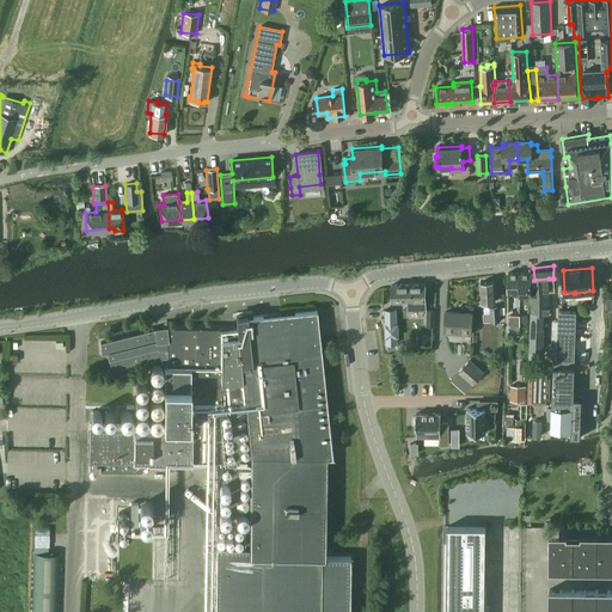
[(531,273),(520,274),(520,293),(524,293),(524,303),(531,304),(531,298),(531,293),(531,279),(531,273)]
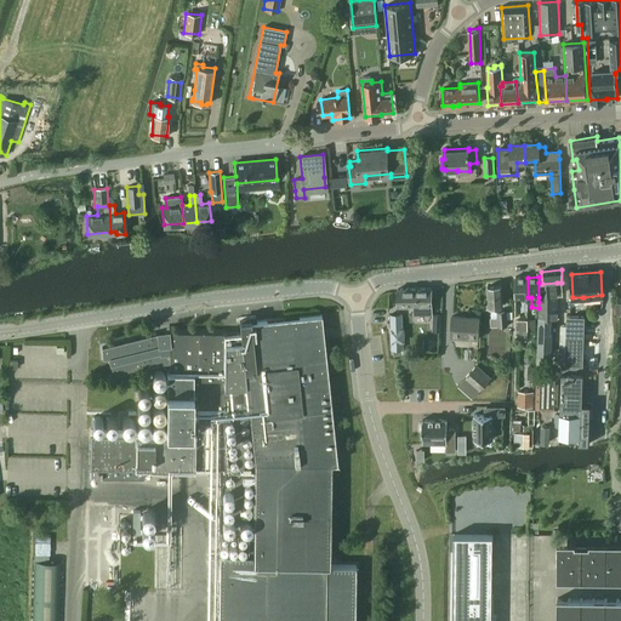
[(528,278),(516,278),(516,297),(522,297),(522,301),(523,301),(528,301),(528,297),(528,278)]
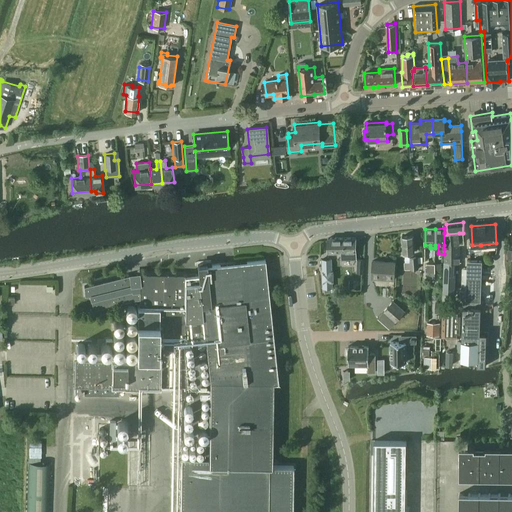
[(459,233),(447,234),(446,249),(444,249),(444,254),(444,264),(442,292),(450,292),(455,293),(456,264),(460,264),(460,245),(459,233)]
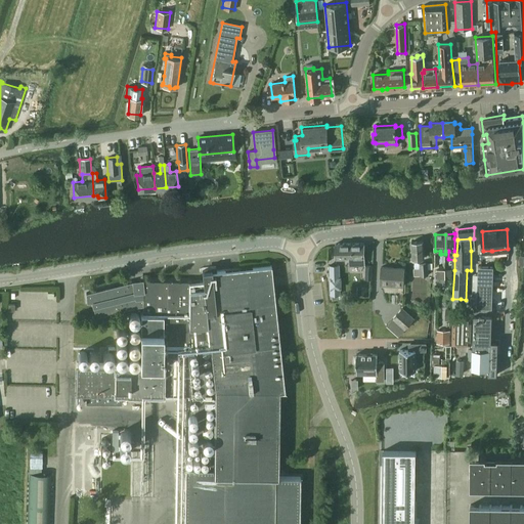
[(423,242),(411,242),(412,258),(424,257),(423,242)]
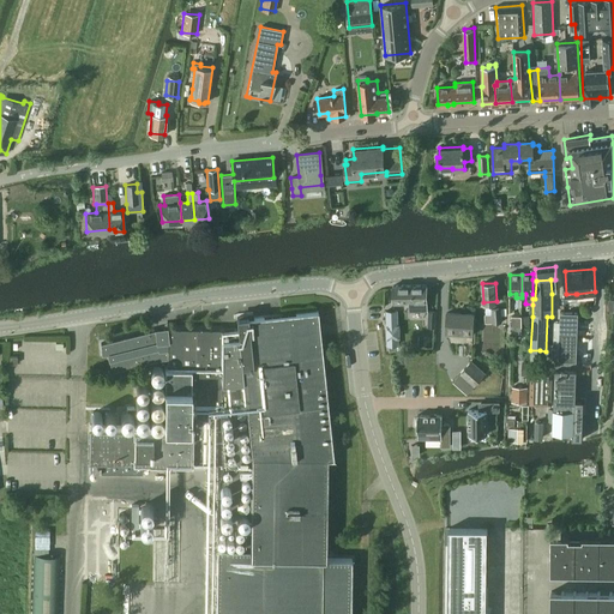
[(393,286),(393,302),(410,301),(411,311),(427,311),(426,284),(393,286)]
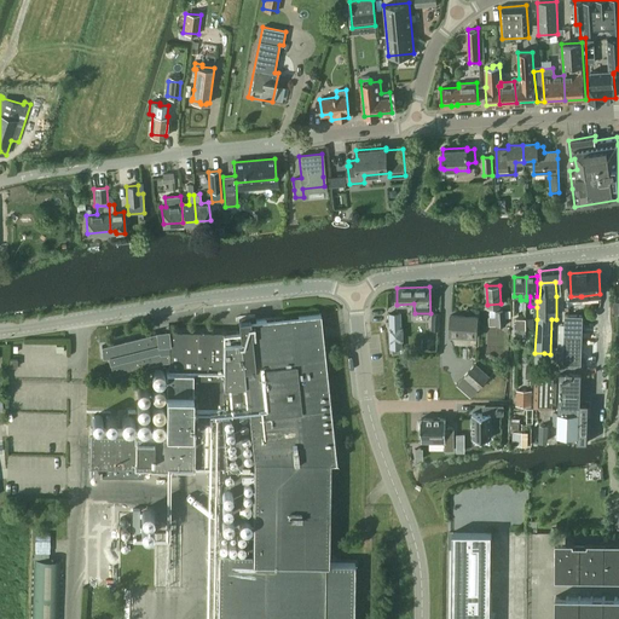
[(507,325),(505,311),(495,311),(490,311),(490,317),(489,317),(489,325),(507,325)]
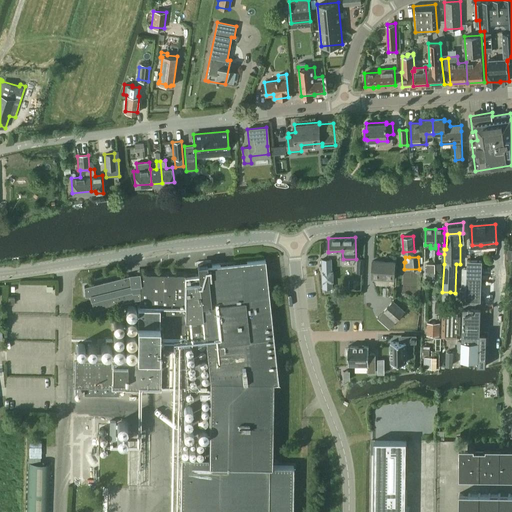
[(75,354),(74,383),(119,384),(182,385),(179,511),(292,511),(293,466),(272,465),(273,381),(277,381),(265,259),(234,262),(207,265),(207,263),(197,264),(199,274),(186,276),(140,274),(140,276),(130,278),(129,275),(84,286),(85,296),(90,295),(93,310),(138,298),(137,355),(75,354)]
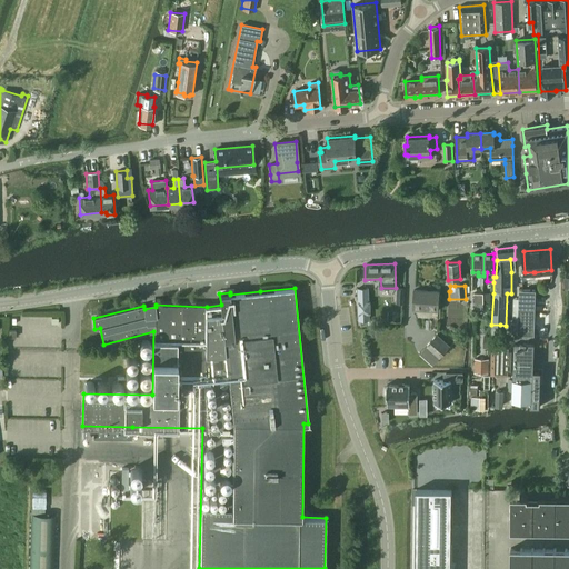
[(368,288),(365,288),(358,288),(359,306),(368,306),(368,288)]
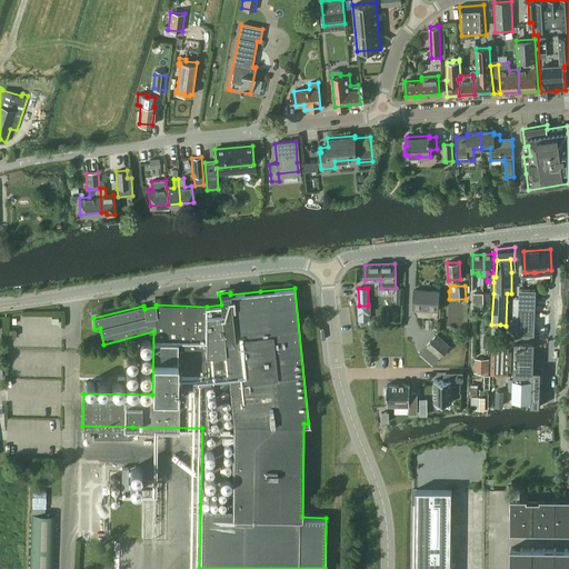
[(519,289),(519,308),(535,308),(536,290),(519,289)]
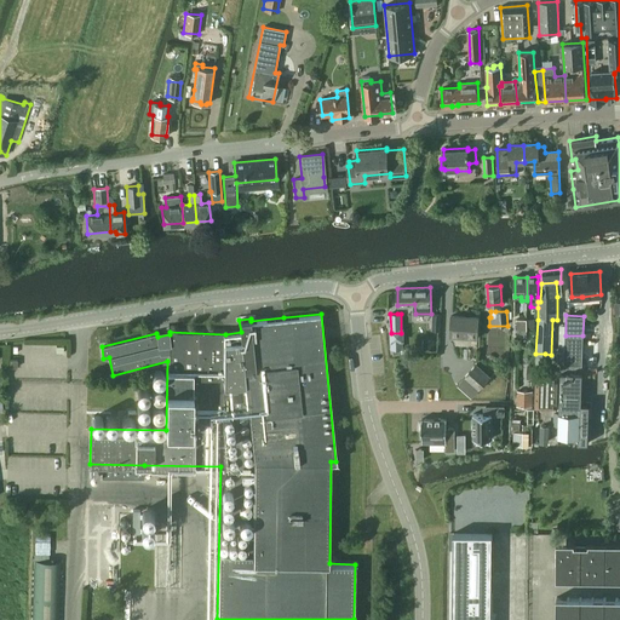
[(478,317),(452,316),(451,337),(477,339),(478,317)]
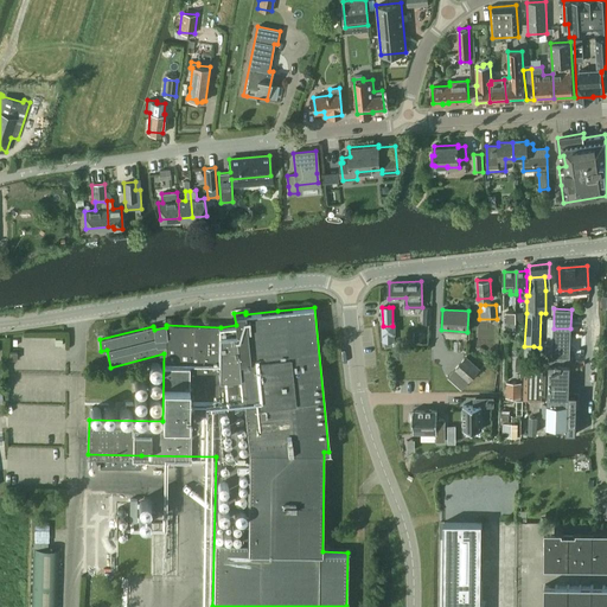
[(486,352),(485,326),(475,326),(477,352),(486,352)]
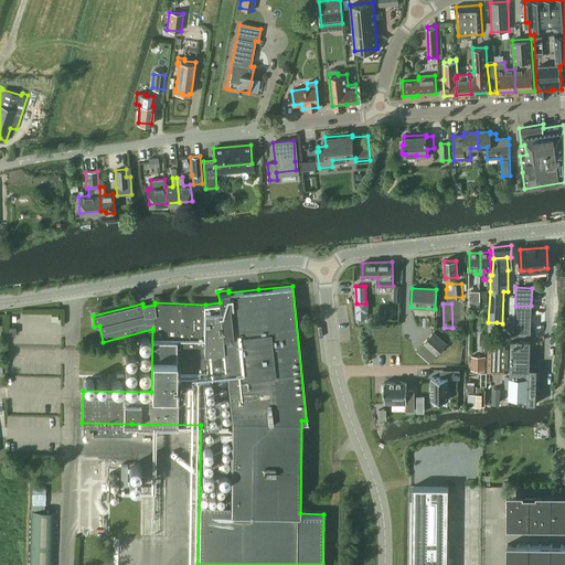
[(511,338),(511,339),(529,339),(530,334),(530,331),(531,331),(531,306),(515,306),(514,329),(511,329),(511,338)]
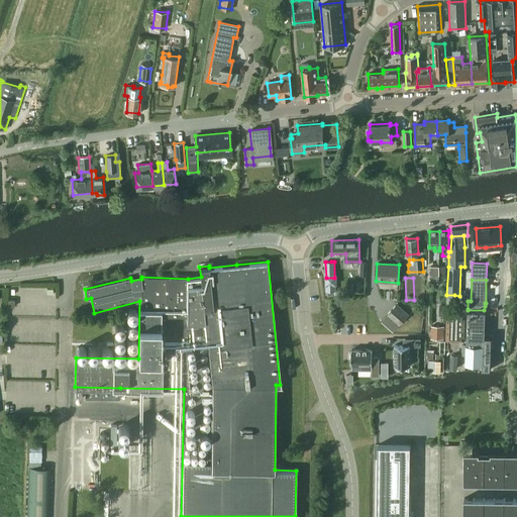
[(454,295),(446,295),(446,307),(454,307),(454,295)]
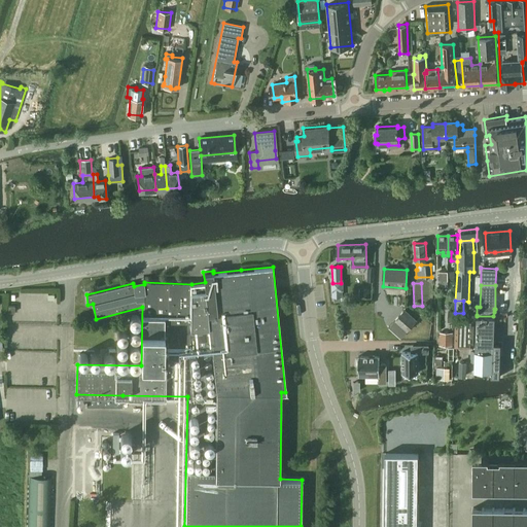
[(406,310),(399,317),(394,321),(389,327),(400,338),(406,332),(417,320),(406,310)]
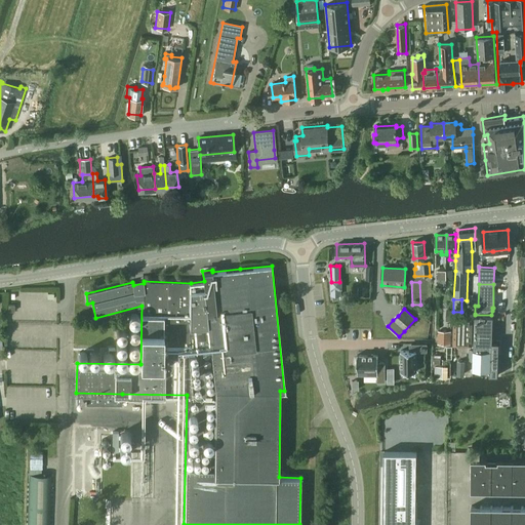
[(421,310),(418,314),(426,319),(429,315),(421,310)]
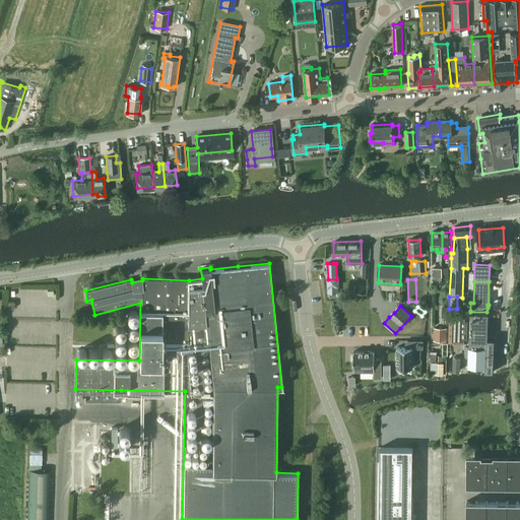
[(449,310),(448,342),(469,342),(470,312),(470,311),(449,310)]
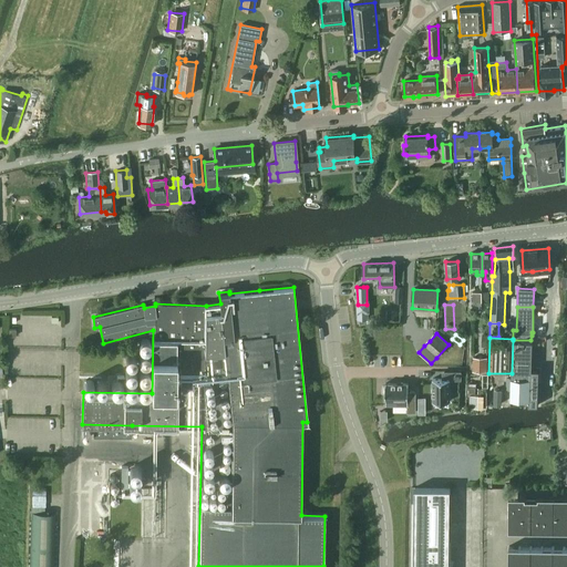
[(512,394),(511,403),(538,404),(538,393),(532,394),(532,387),(533,348),(533,344),(533,340),(531,340),(513,340),(512,373),(512,381),(512,394)]
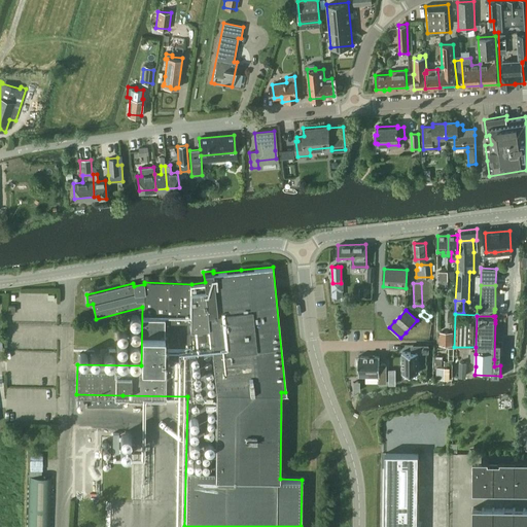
[(453,332),(440,332),(440,346),(452,346),(453,332)]
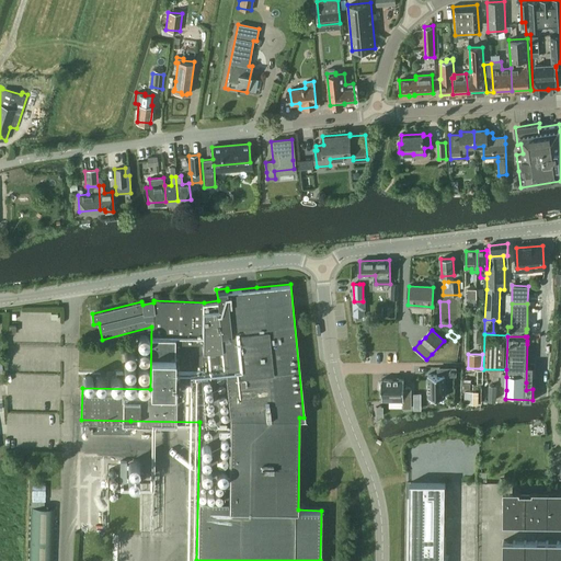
[(435,376),(428,376),(428,397),(445,397),(445,376),(455,376),(455,368),(439,369),(439,376),(435,376)]
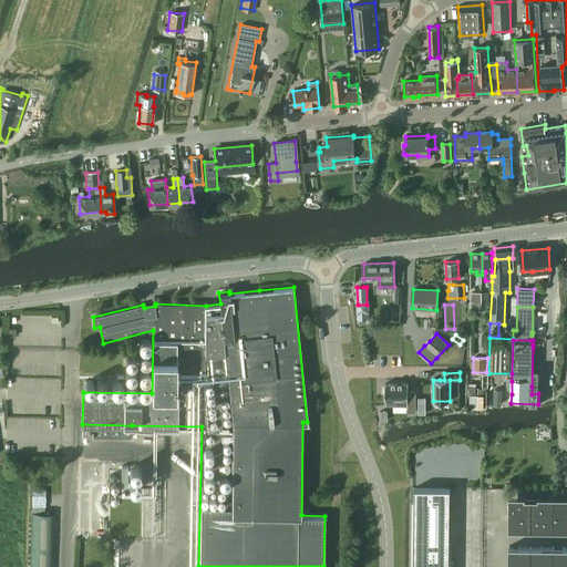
[(408,383),(385,383),(385,404),(408,404),(408,412),(415,412),(415,390),(408,390),(408,383)]
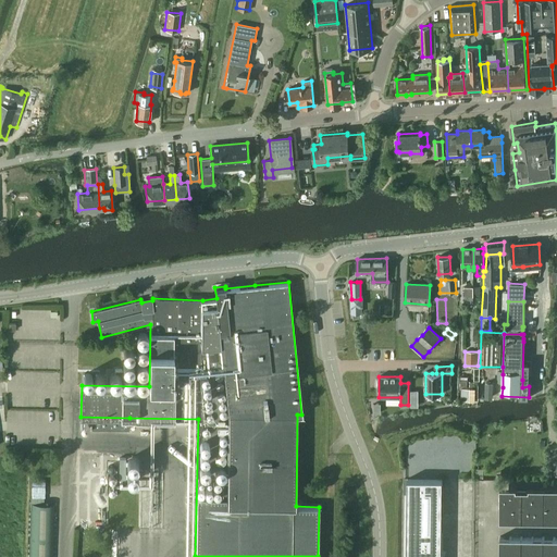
[(479,382),(470,382),(469,390),(461,390),(461,400),(478,400),(479,382)]
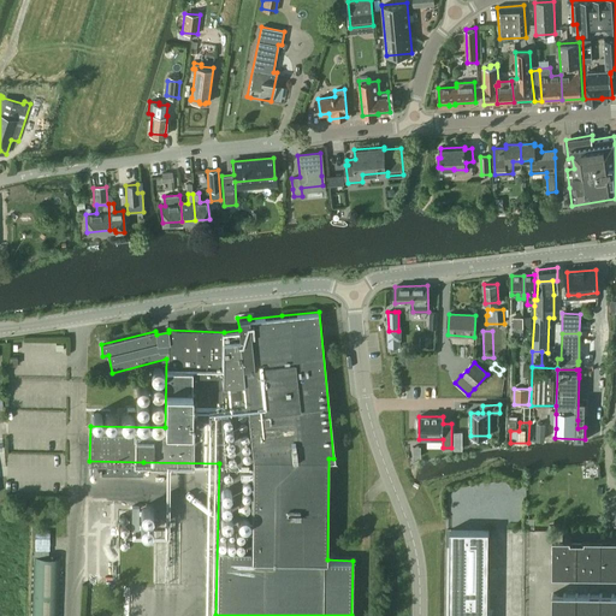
[(129,549),(130,523),(118,523),(118,549),(129,549)]
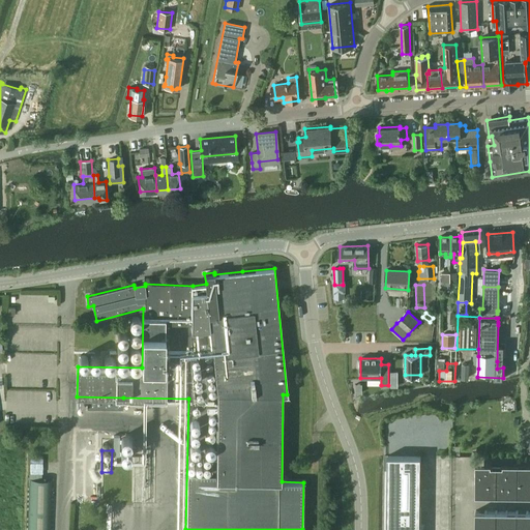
[(421,529),(422,528),(419,527),(420,457),(387,455),(386,529),(421,529)]
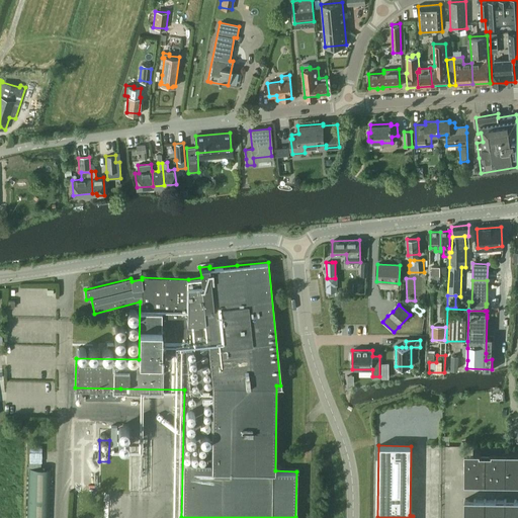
[(464,462),(464,484),(465,484),(466,484),(473,484),(477,484),(484,484),(485,484),(486,455),(481,454),(480,454),(479,454),(479,452),(465,451),(464,462)]
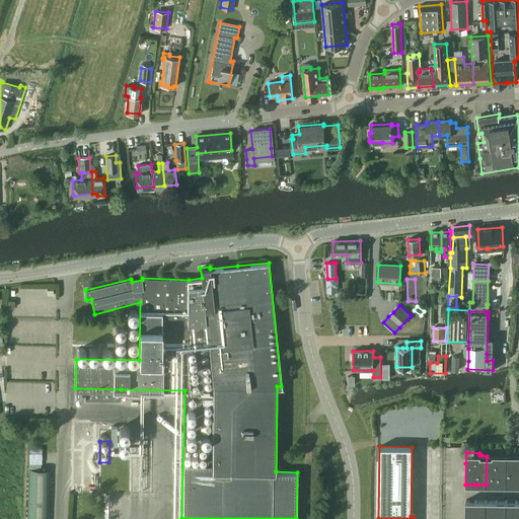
[(487,456),(486,485),(488,485),(495,485),(498,485),(505,485),(506,485),(507,464),(507,453),(494,453),(494,456),(493,456),(492,456),(487,456)]
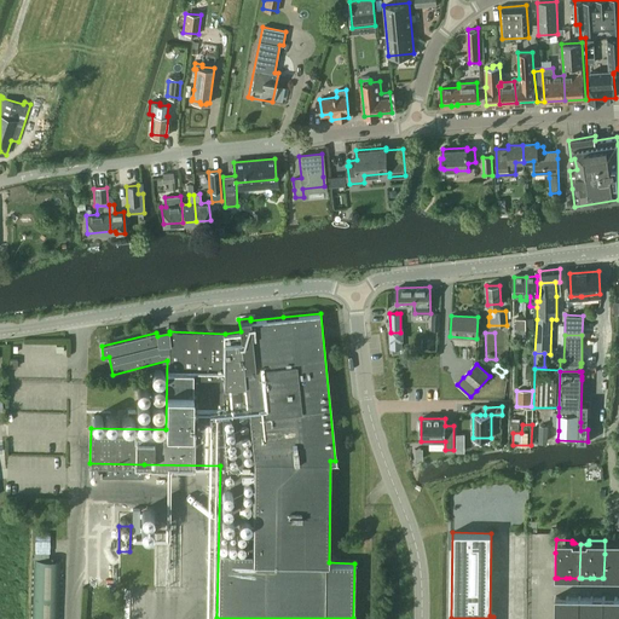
[(605,554),(603,578),(606,578),(614,578),(614,579),(618,579),(618,578),(618,541),(605,541),(605,554)]
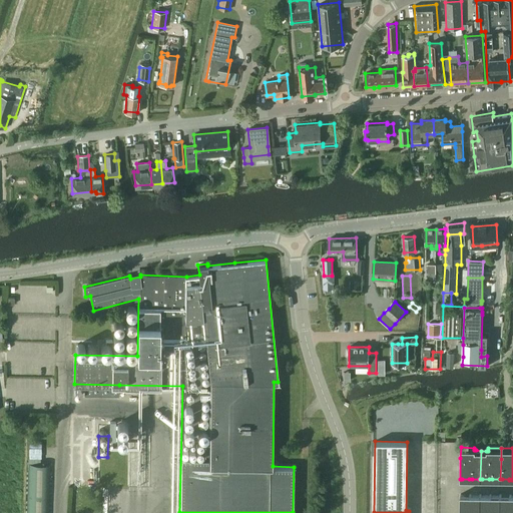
[(48,512),(51,461),(46,461),(29,460),(27,512),(48,512)]
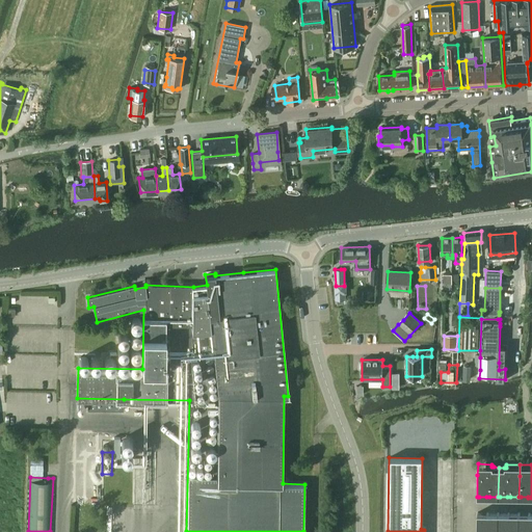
[(73,504),(85,504),(85,502),(88,502),(88,504),(103,503),(103,478),(73,478),(73,504)]
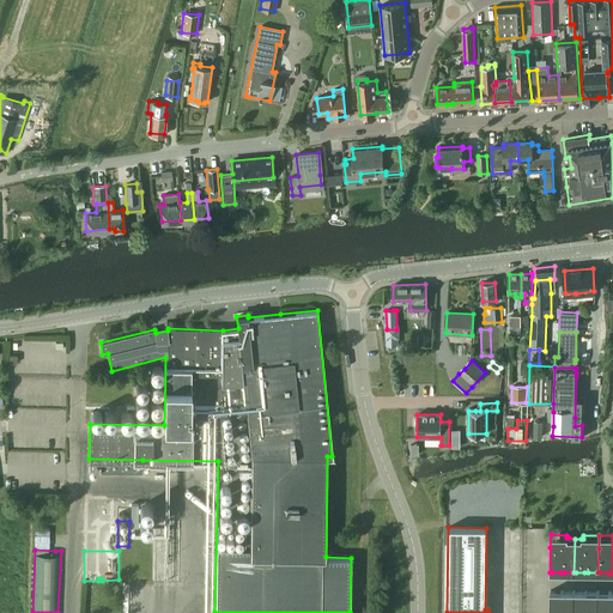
[(574,612),(574,590),(572,590),(572,592),(563,590),(560,590),(551,590),(550,590),(548,612),(574,612)]
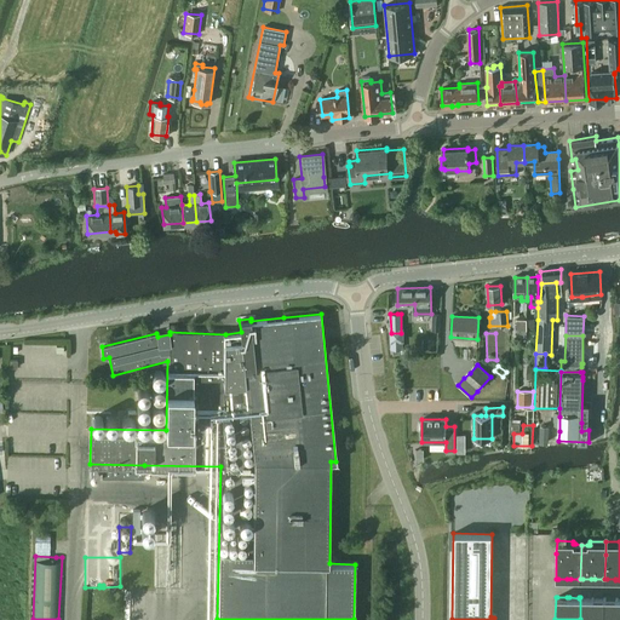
[(580,597),(580,619),(604,619),(604,598),(603,598),(593,598),(591,598),(581,598),(581,597),(580,597)]
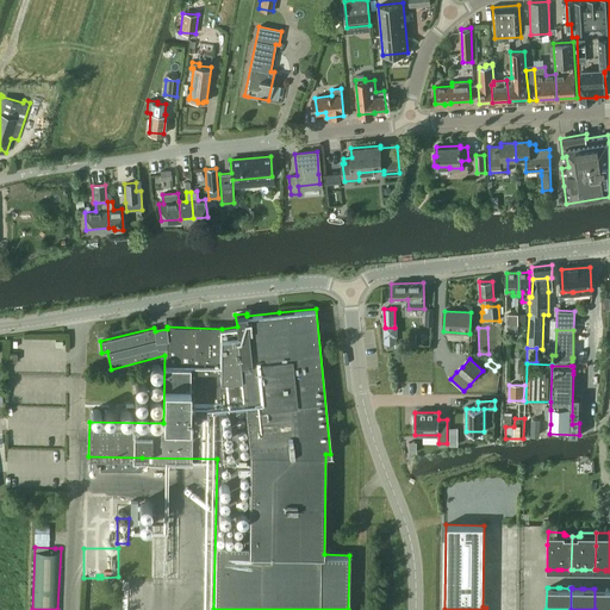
[(595,589),(595,609),(609,609),(609,589),(608,589),(605,589),(596,589),(595,589)]
